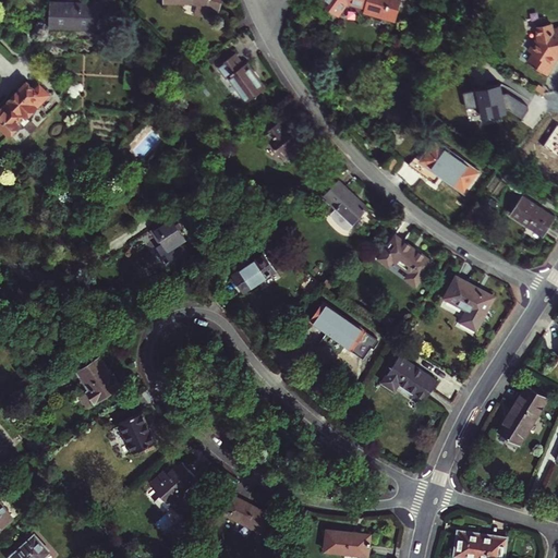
[(166,0),(166,1),(191,1),(197,3),(194,13),(205,16),(208,7),(218,10),(221,0),(166,0)]
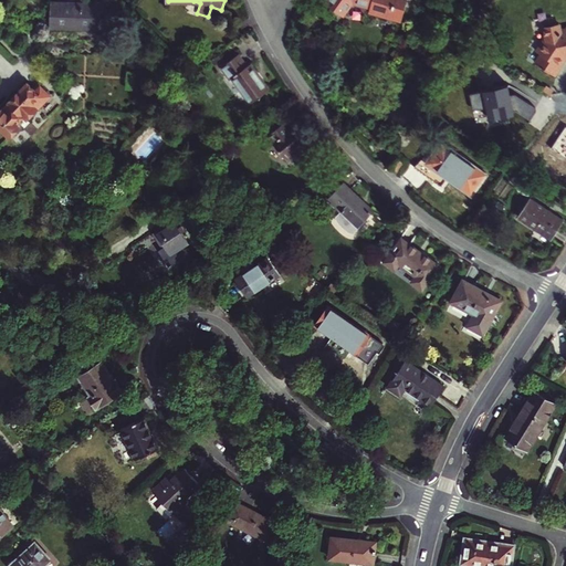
[(401,21),(407,0),(323,0),(323,1),(343,17),(354,2),(370,7),(369,12),(401,21)]
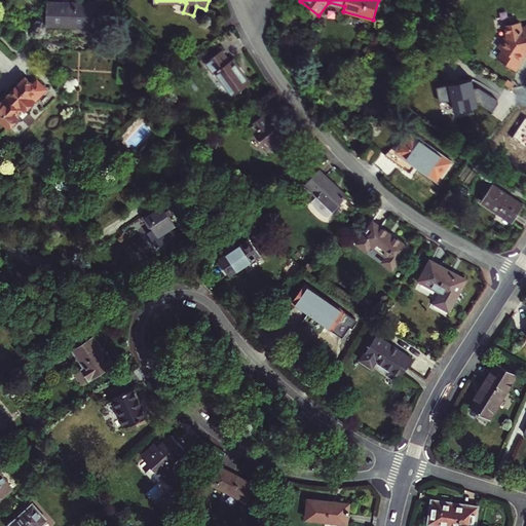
[(47,26),(92,27),(94,4),(48,2),(47,26)]
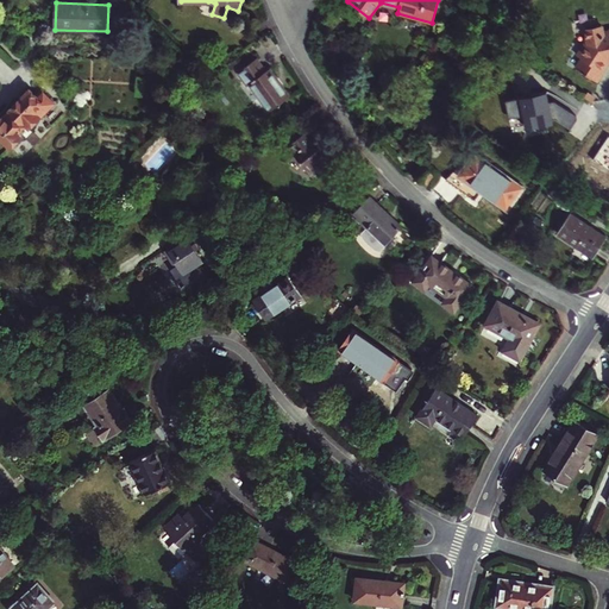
[(608,26),(608,23),(588,27),(589,38),(578,55),(583,60),(578,67),(604,81),(608,71),(608,26)]
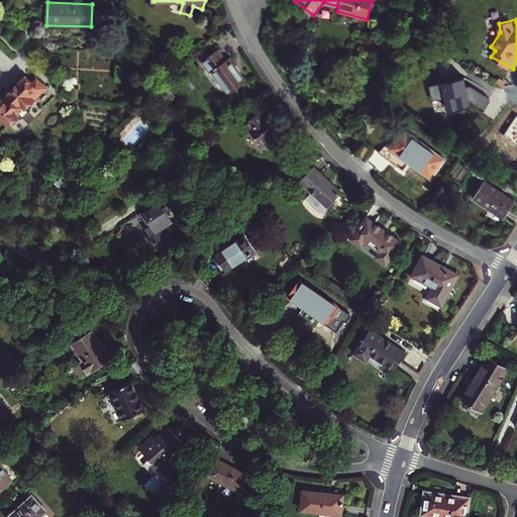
[(245,82),(229,58),(226,61),(218,49),(202,61),(210,73),(213,71),(229,94),(245,82)]
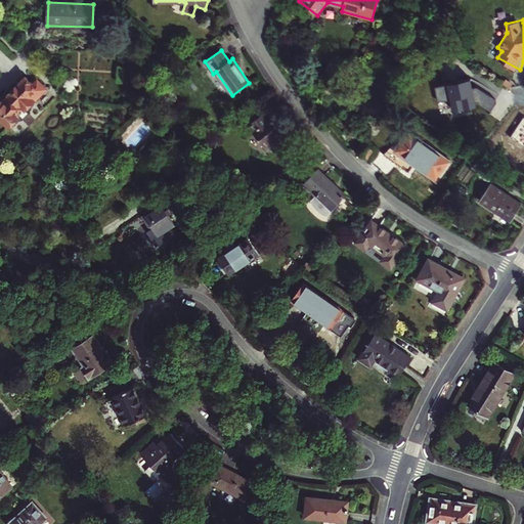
[(16,114),(23,106),(26,110),(29,110),(33,104),(34,101),(35,100),(31,97),(38,89),(33,84),(26,77),(16,86),(14,86),(10,91),(9,93),(1,101),(0,101),(0,116),(9,126),(11,125),(13,124),(17,121),(17,118),(19,117),(16,114)]
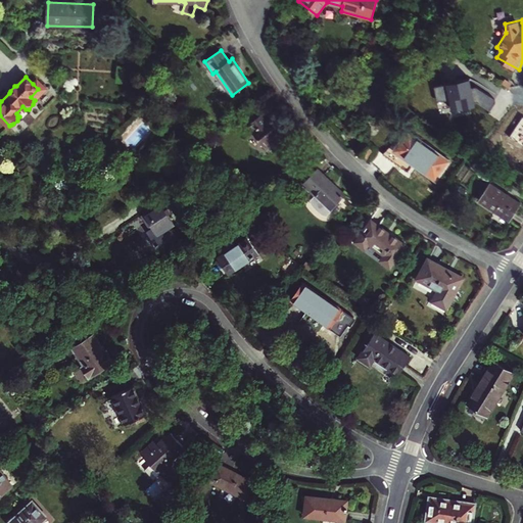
[(38,80),(33,84),(38,89),(31,97),(35,100),(46,88),(38,80)]
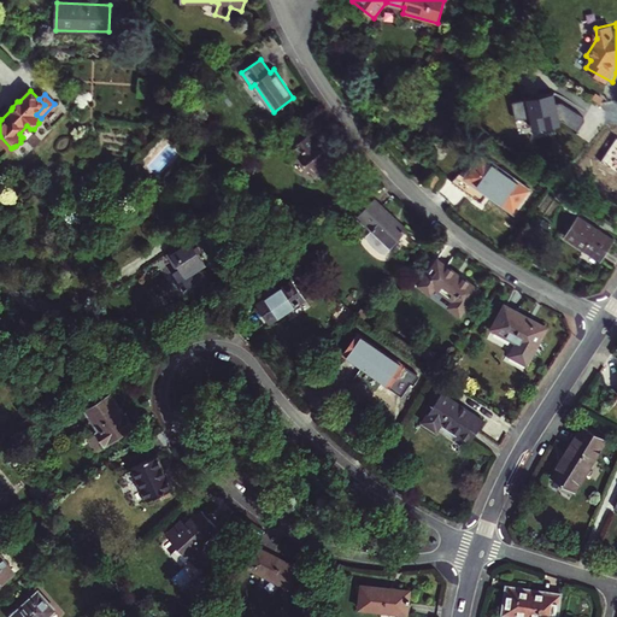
[(569,110),(546,104),(535,141),(557,148),(569,110)]
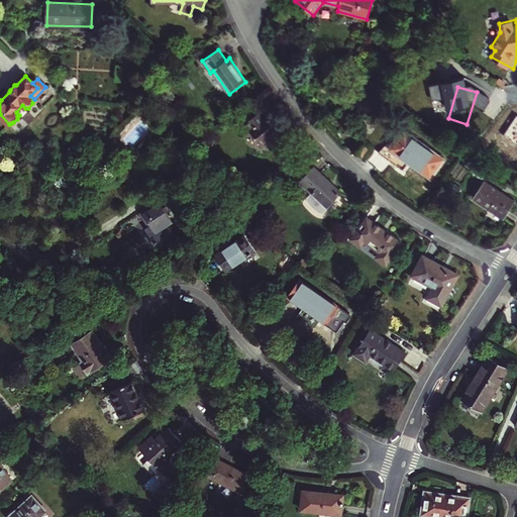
[(161,114),(156,109),(150,115),(156,120),(161,114)]
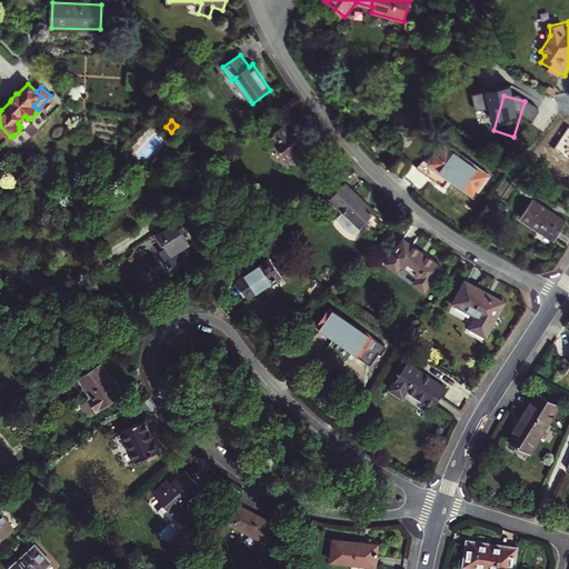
[(270,136),(288,160),(310,143),(298,127),(290,132),(285,125),(270,136)]
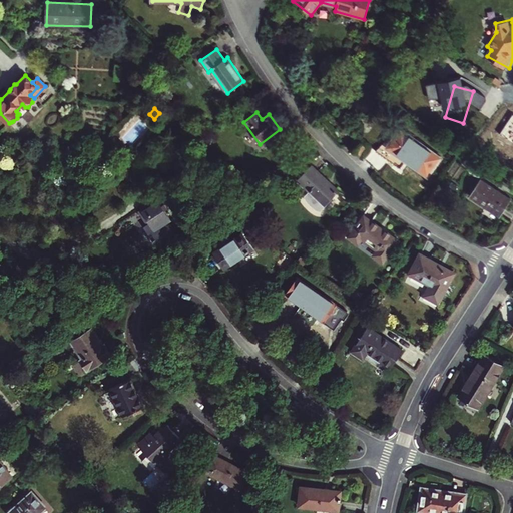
[(400,129),(387,147),(427,176),(440,158),(400,129)]
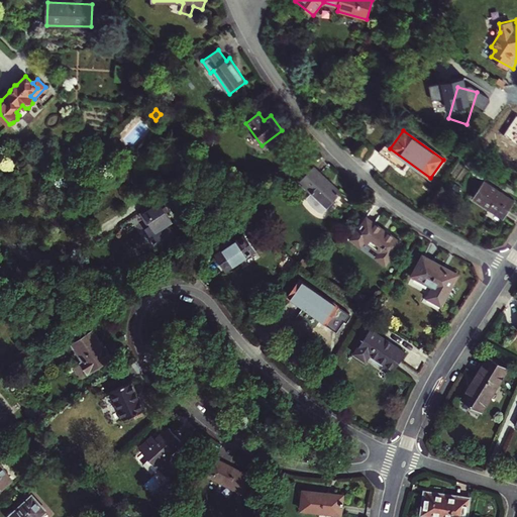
[(360,140),(352,148),(360,157),(369,147),(360,140)]
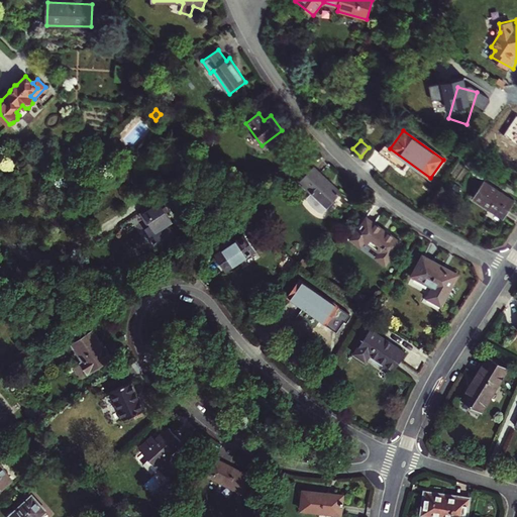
[(327,208),(340,195),(330,185),(331,184),(314,167),(300,181),(312,193),(307,199),(319,210),(324,205),(327,208)]
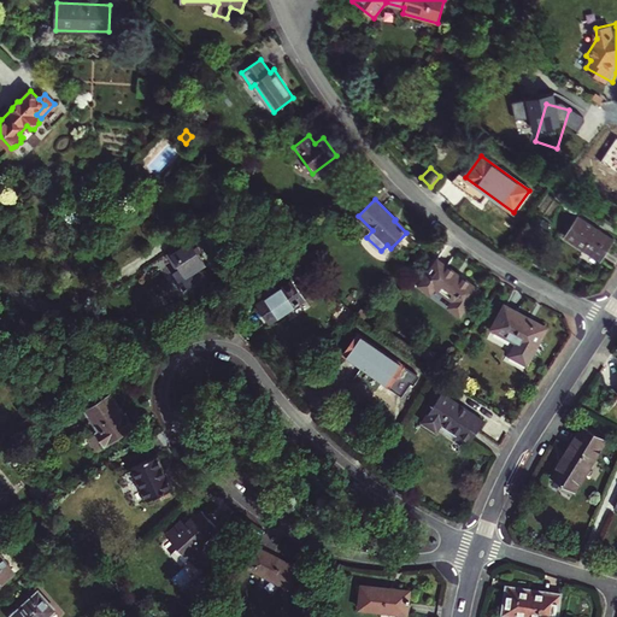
[(583,250),(600,260),(612,240),(579,218),(566,236),(585,248),(583,250)]
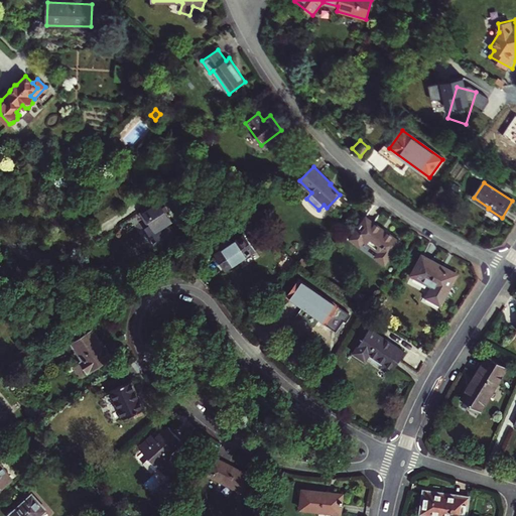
[(159,203),(144,213),(158,234),(168,227),(173,224),(167,215),(164,210),(159,203)]
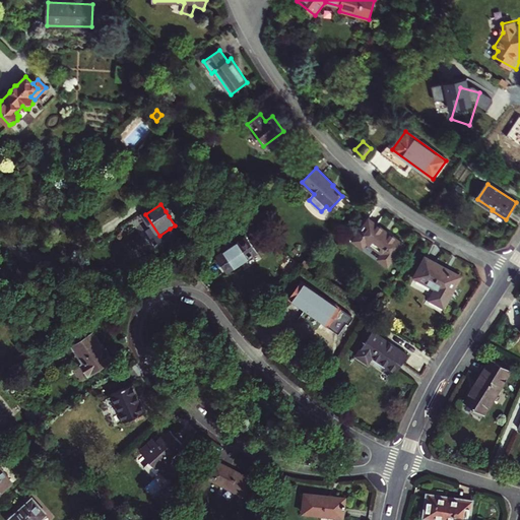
[(159,236),(145,214),(141,217),(156,243),(157,244),(173,234),(172,233),(170,229),(159,236)]
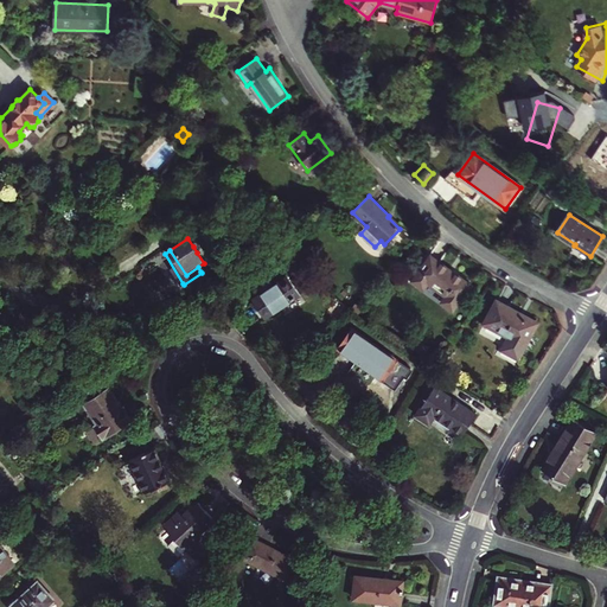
[(430,255),(413,281),(423,288),(428,283),(446,296),(442,302),(453,311),(471,286),(430,255)]
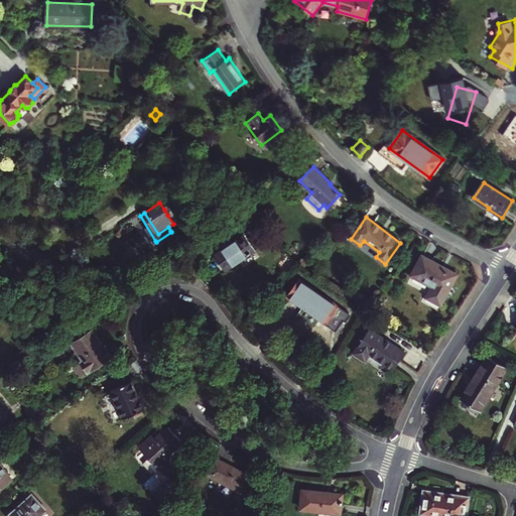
[(244,235),(214,254),(225,271),(255,251),(244,235)]
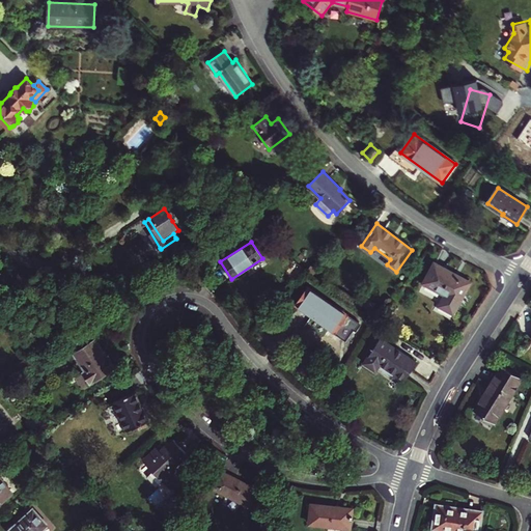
[(424,283),(459,303),(471,282),(436,262),(424,283)]
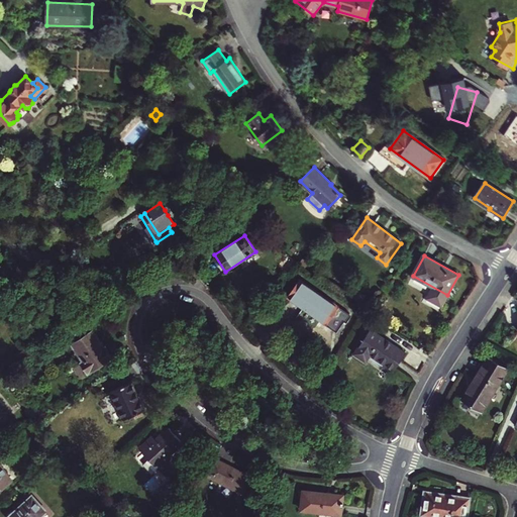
[(288,297),(326,324),(338,307),(301,280),(288,297)]
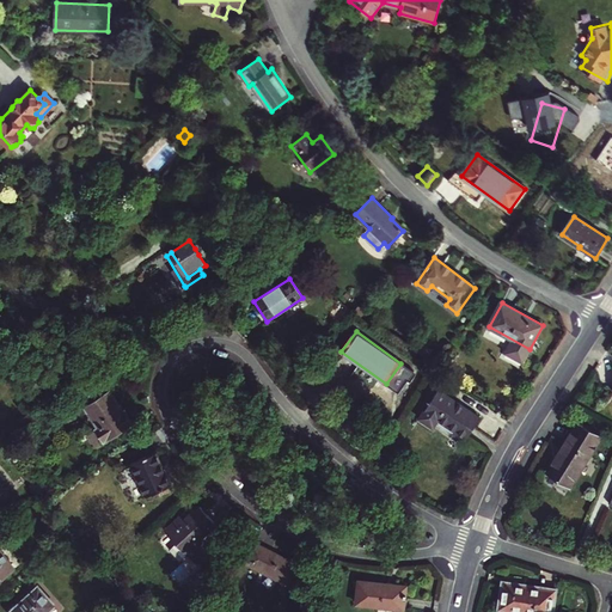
[(439,390),(420,418),(434,428),(440,420),(466,439),(481,418),(439,390)]
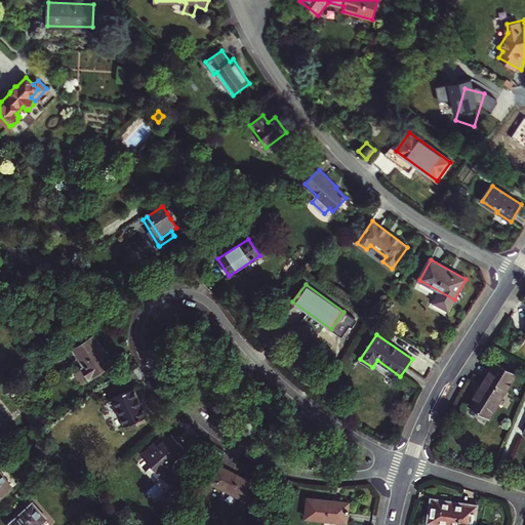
[(94,335),(73,350),(84,367),(83,368),(89,378),(115,363),(108,352),(107,353),(94,335)]
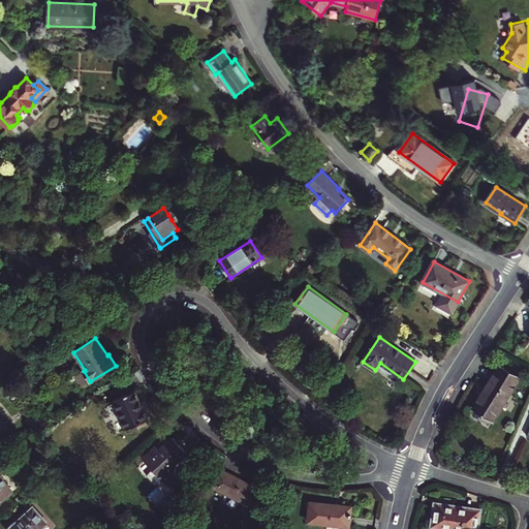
[(519,378),(498,366),(472,407),(493,419),(519,378)]
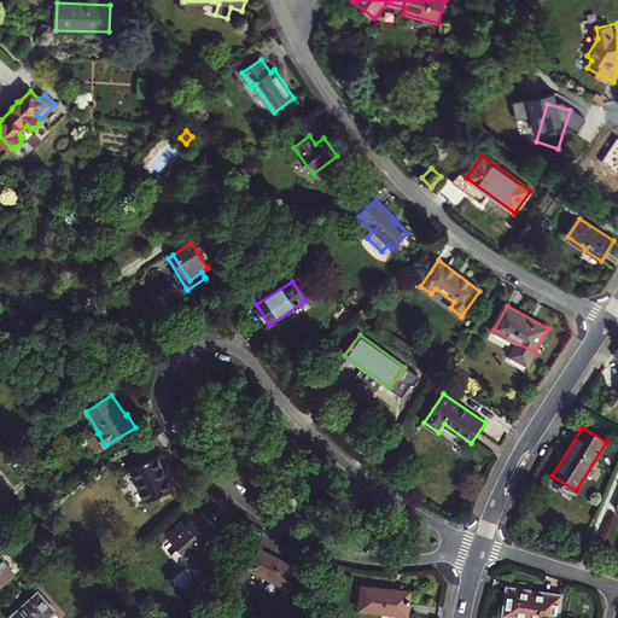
[(133,468),(147,501),(173,491),(158,458),(133,468)]
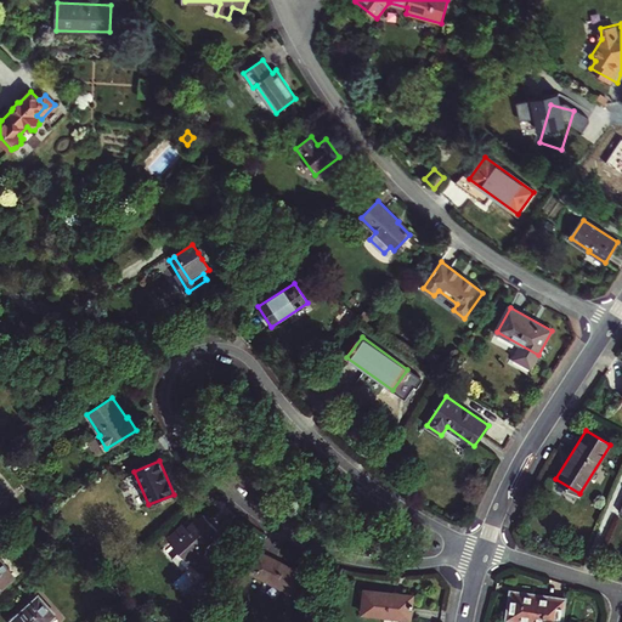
[(0,490),(0,510),(10,503),(0,490)]
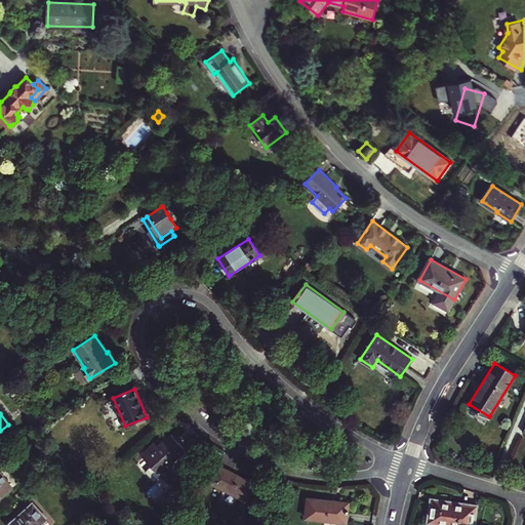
[(171,461),(186,449),(172,435),(154,451),(151,448),(143,455),(147,461),(140,468),(153,481),(173,463),(171,461)]
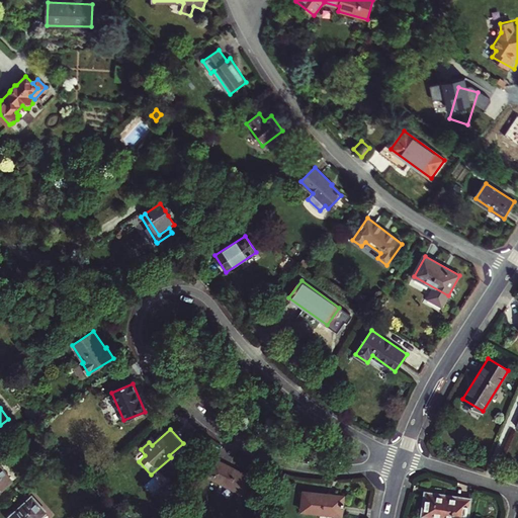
[(217,459),(207,476),(245,496),(254,479),(217,459)]
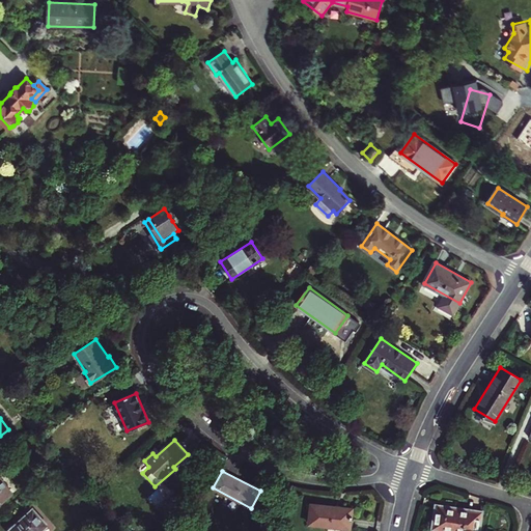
[(0,502),(12,493),(0,476),(0,502)]
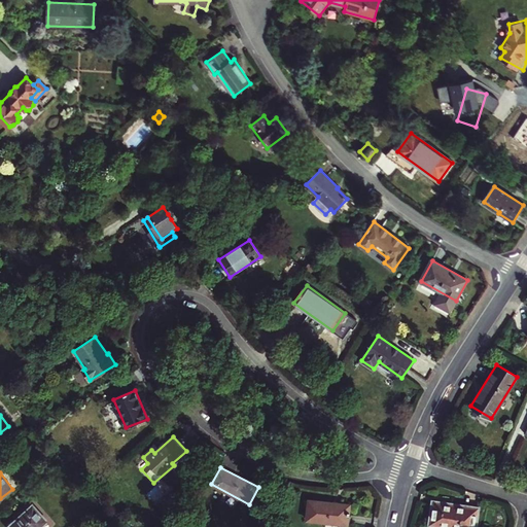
[(307,521),(327,523),(348,525),(350,504),(310,500),(307,521)]
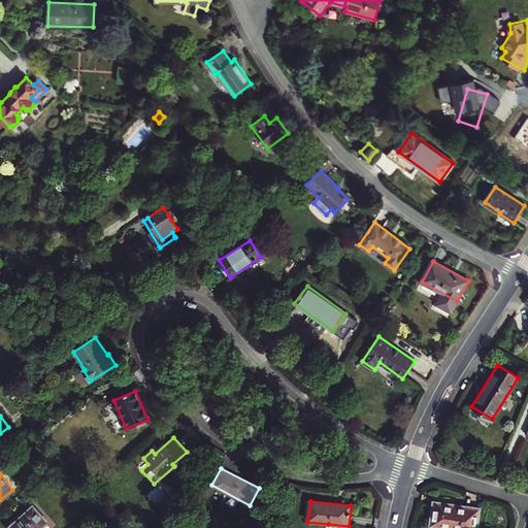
[(433,503),(430,526),(447,527),(475,527),(479,509),(433,503)]
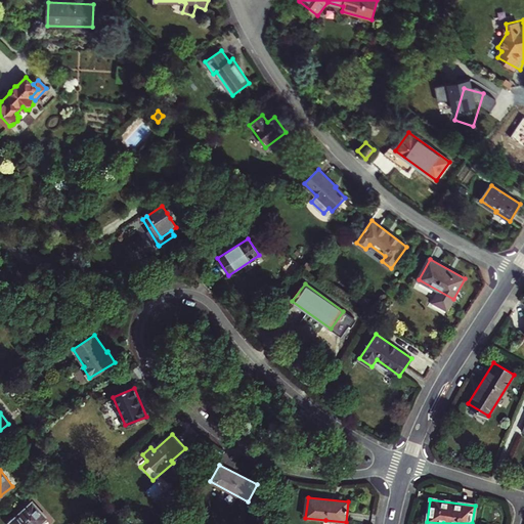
[(37,523),(45,518),(33,504),(29,508),(27,506),(19,512),(22,515),(11,523),(37,523)]
